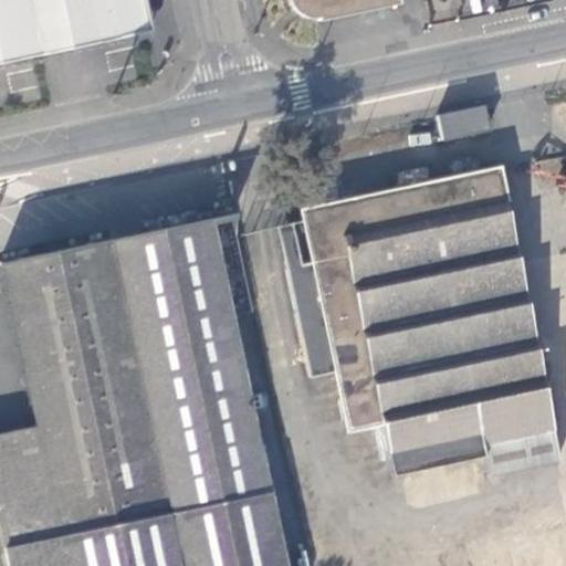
[(143,0),(0,0),(0,61),(35,54),(149,30),(143,0)]
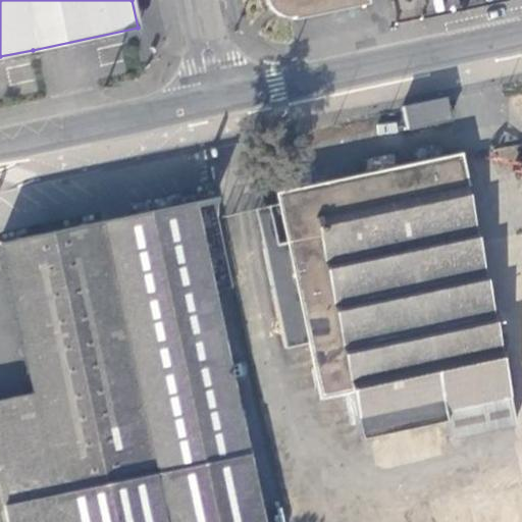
[(295,11),(296,16),(367,1),(366,0),(274,0),(278,4),(283,7),(289,9),(295,11)]
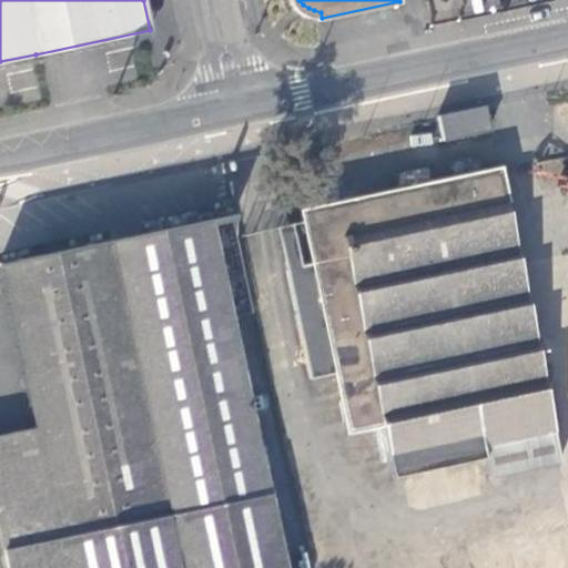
[(489,130),(484,105),(438,115),(444,140),(489,130)]
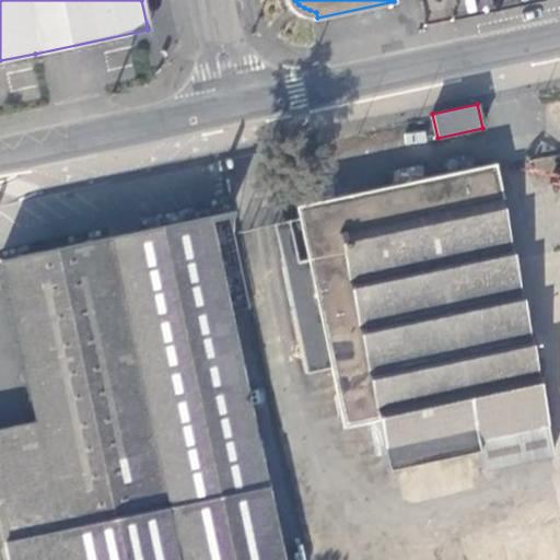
[(502,166),(299,201),(327,362),(334,361),(345,426),(382,419),(391,467),(482,451),(485,468),(553,456),(502,166)]
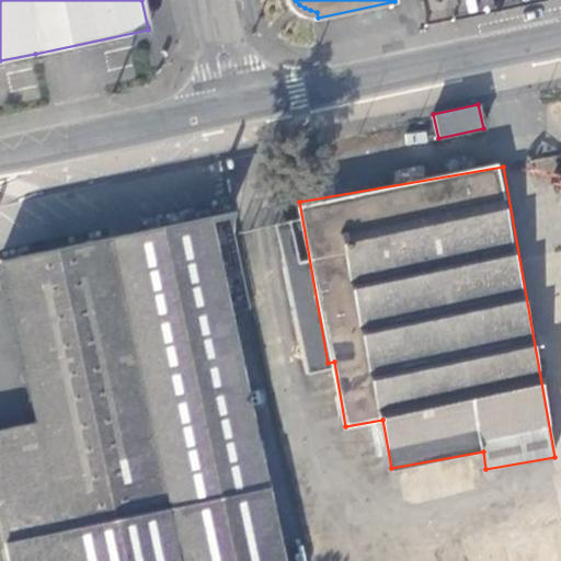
[(148,231),(104,240),(0,262),(0,264),(33,421),(55,530),(61,560),(278,560),(206,219),(148,231)]
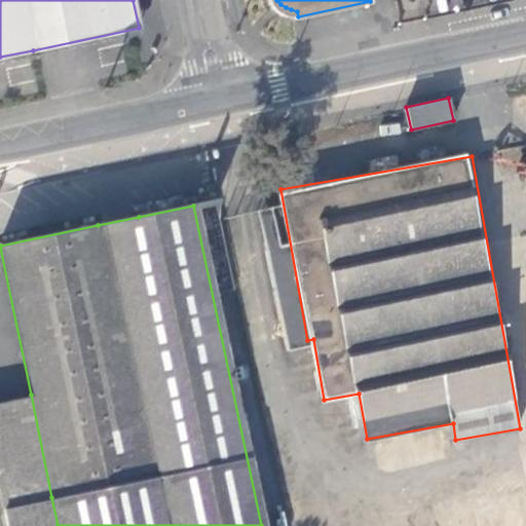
[(96,214),(98,225),(139,217),(136,205),(115,210),(96,214)]
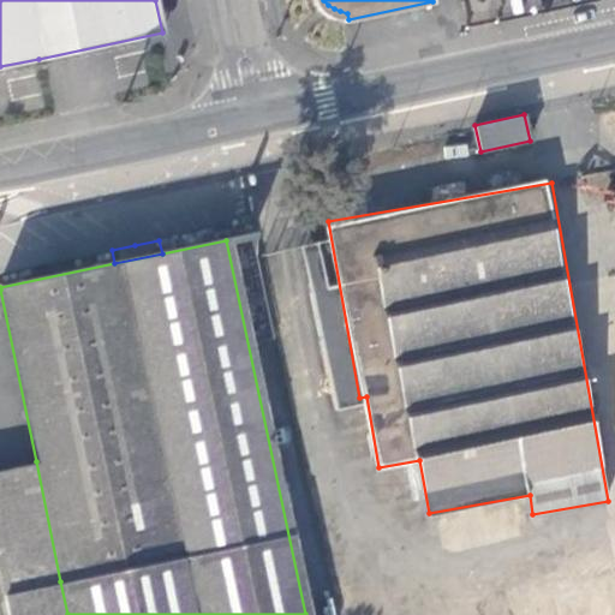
[(36,461),(0,470),(0,586),(1,593),(60,581),(36,461)]
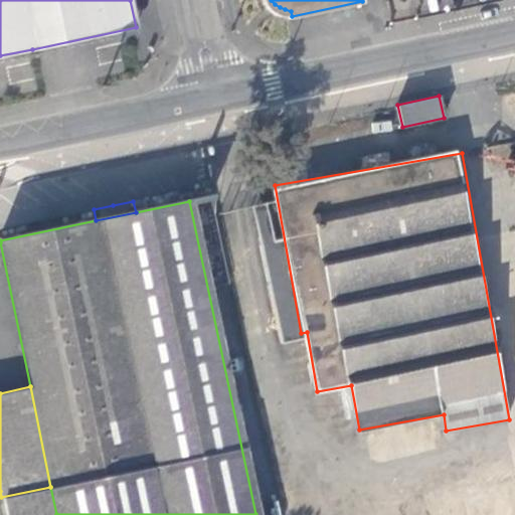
[(1,497),(4,514),(56,514),(50,487),(1,497)]
